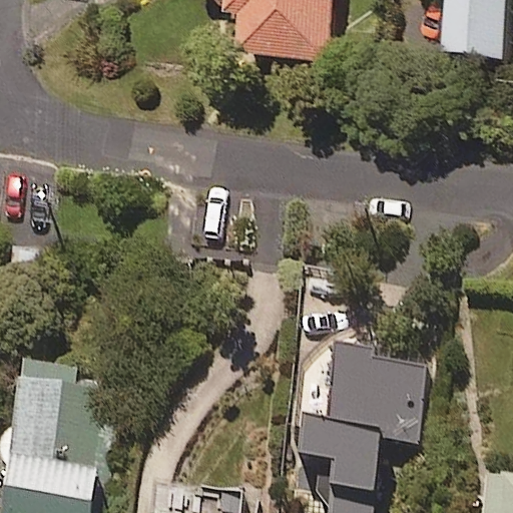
[(335,0),(230,0),(230,9),(246,11),(243,52),(331,59),(335,0)]
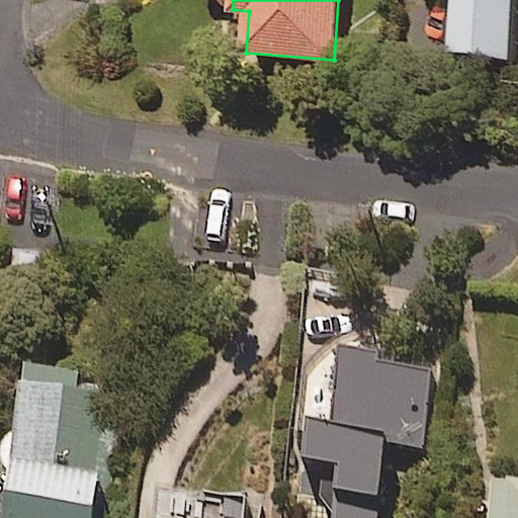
[(517,0),(458,0),(454,51),(512,56),(517,0)]
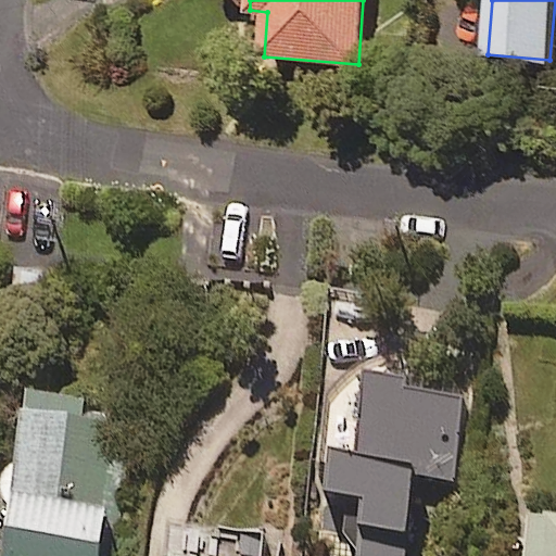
[(408,386),(359,383),(356,464),(326,462),(325,501),(338,502),(335,555),(406,555),(409,479),(459,481),(464,402),(407,399),(408,386)]
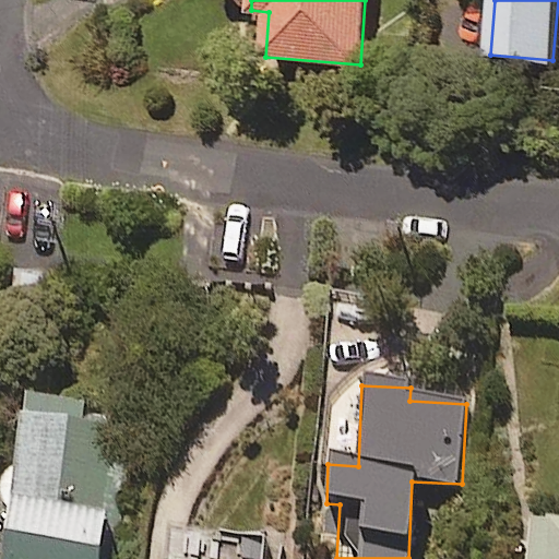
[(88,419),(91,406),(22,397),(0,558),(119,558),(138,426),(88,419)]
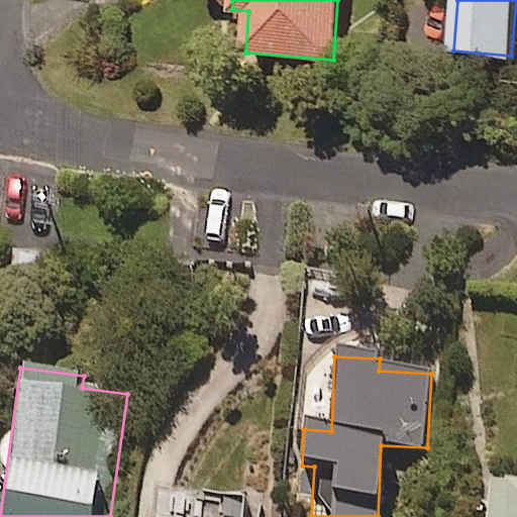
[(516,516),(516,486),(488,483),(483,516),(516,516)]
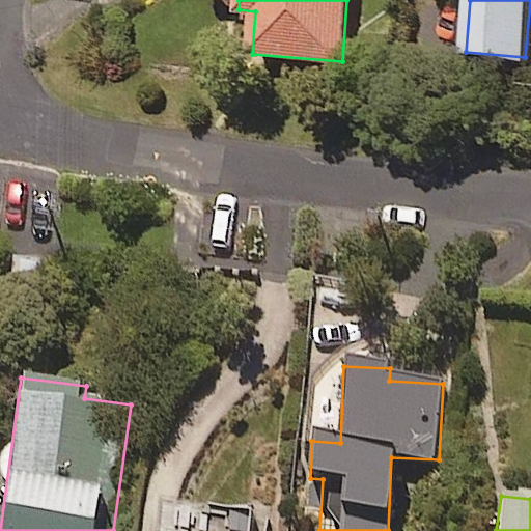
All buildings are outlined.
